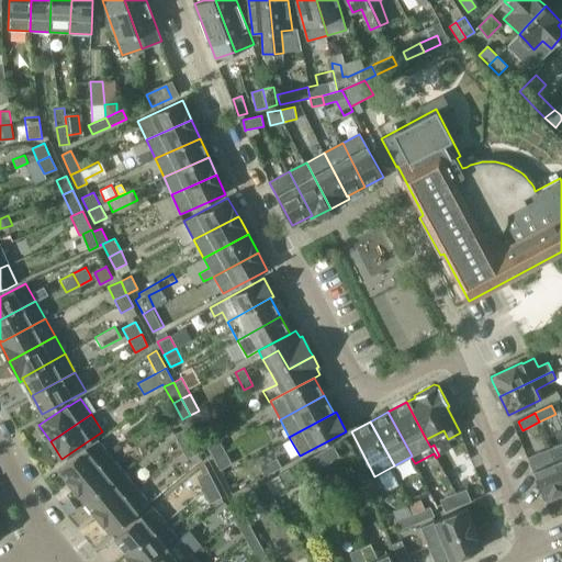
[(180,447),(192,440),(186,428),(173,434),(180,447)]
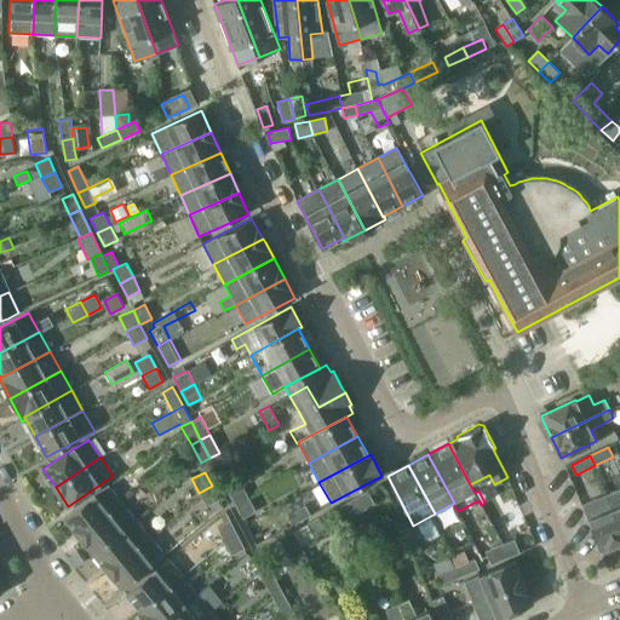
[(236,505),(248,498),(241,483),(229,491),(236,505)]
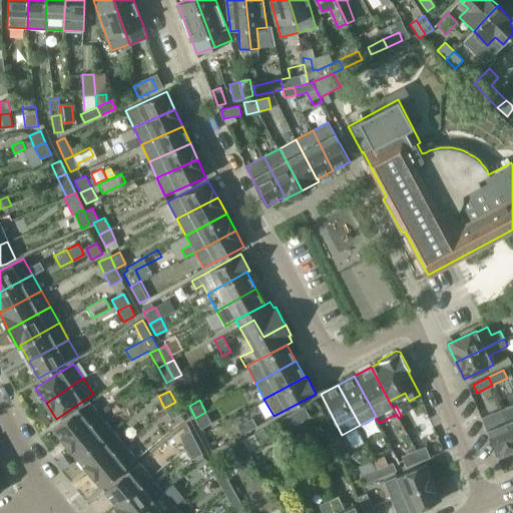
[(66,444),(101,416),(89,401),(79,410),(78,409),(53,429),(66,444)]
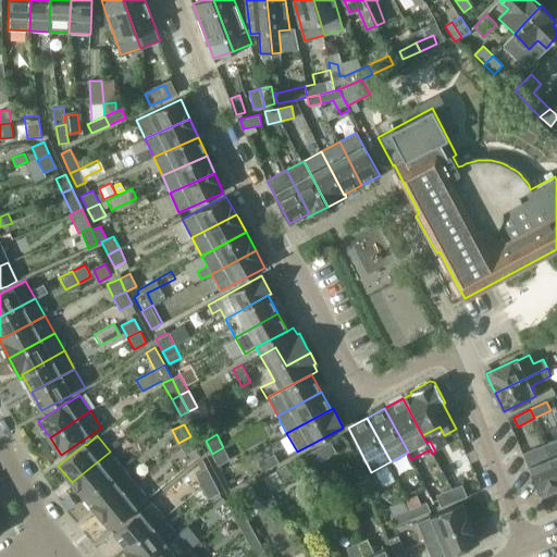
[(178,443),(185,455),(197,449),(190,436),(178,443)]
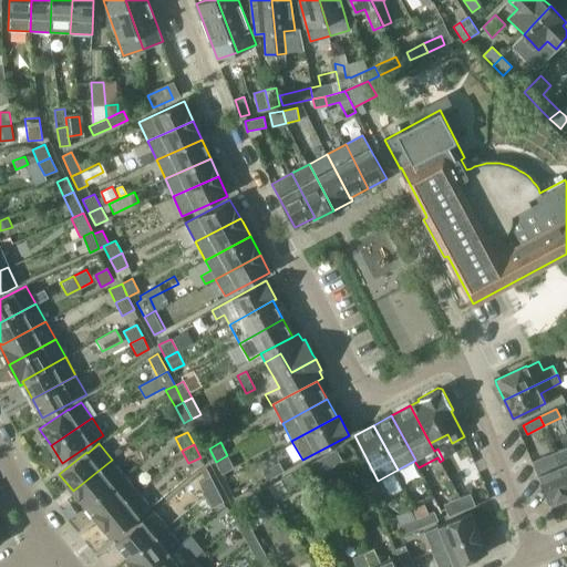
[(566,482),(566,446),(555,452),(566,482)]
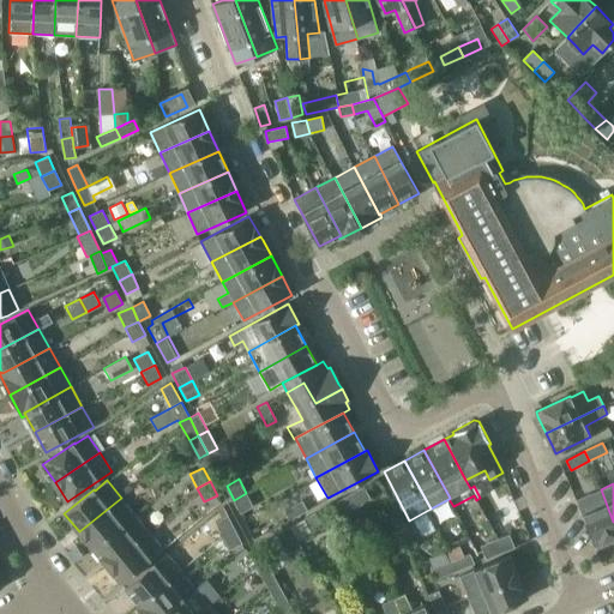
[(369,499),(363,486),(349,493),(356,506),(369,499)]
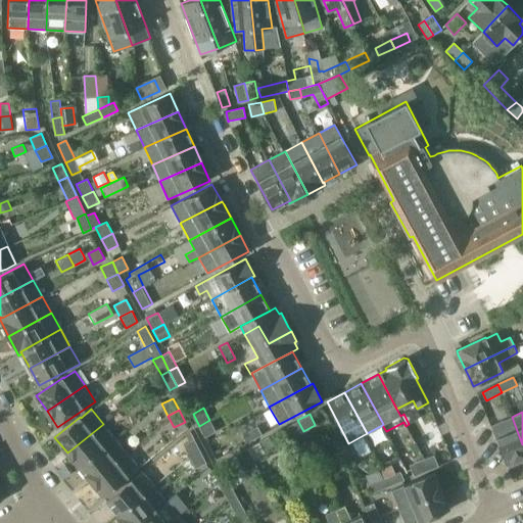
[(216,417),(209,420),(199,426),(204,436),(216,431),(215,429),(220,425),(216,417)]
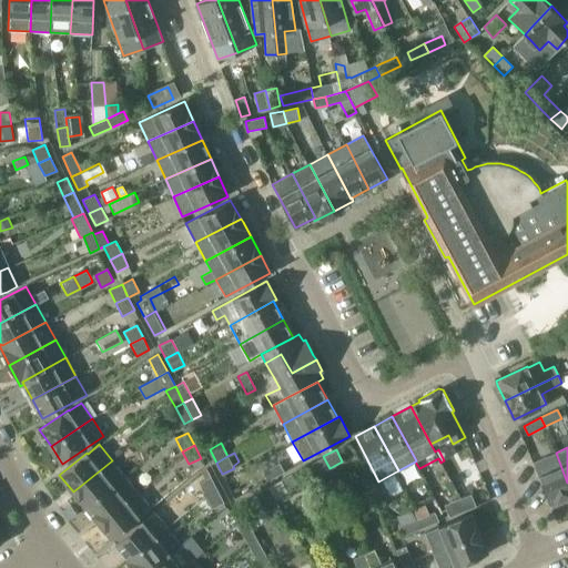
[(549,505),(567,496),(567,483),(556,453),(533,463),(549,505)]
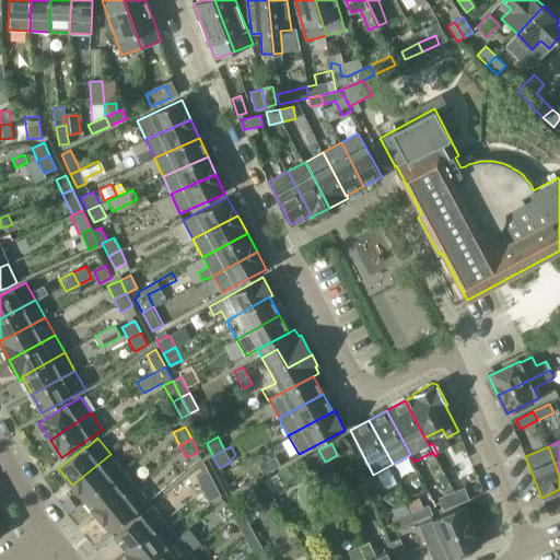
[(325,462),(318,450),(306,456),(313,468),(325,462)]
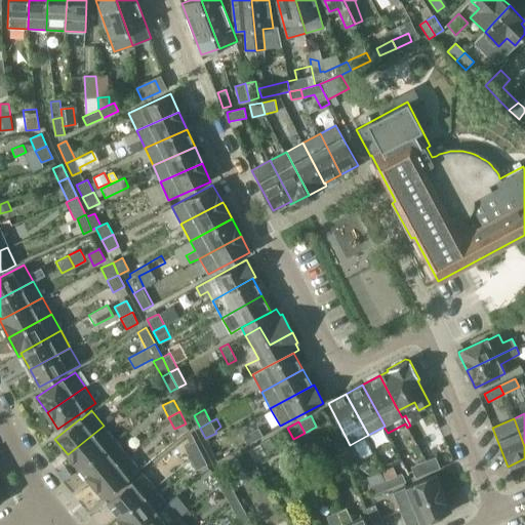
[(79,469),(115,440),(104,426),(68,454),(79,469)]
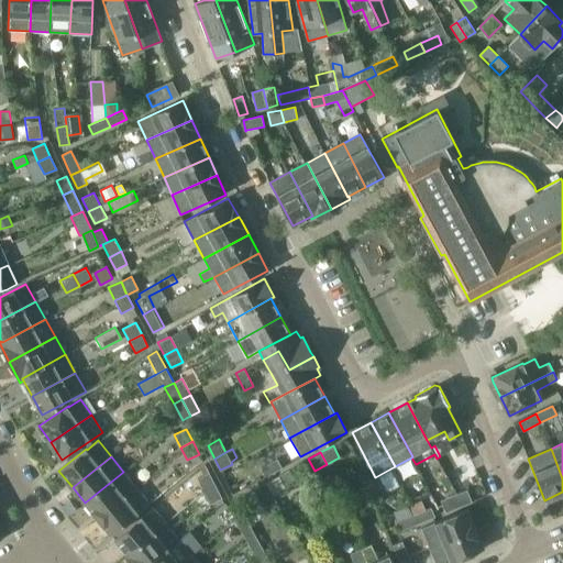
[(265,476),(282,467),(277,459),(260,467),(265,476)]
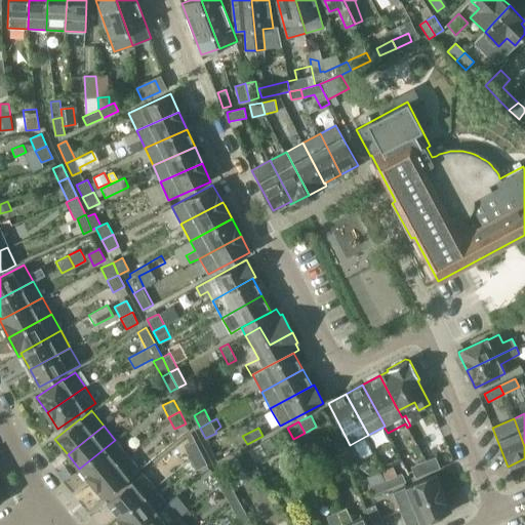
[(279,454),(272,438),(259,444),(259,443),(248,449),(257,467),(265,462),(261,457),(267,454),(269,459),(279,454)]
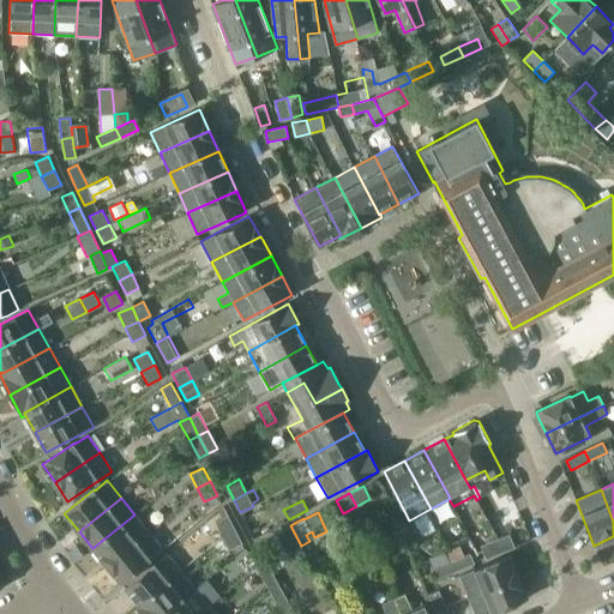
[(149,531),(134,515),(92,548),(107,565),(149,531)]
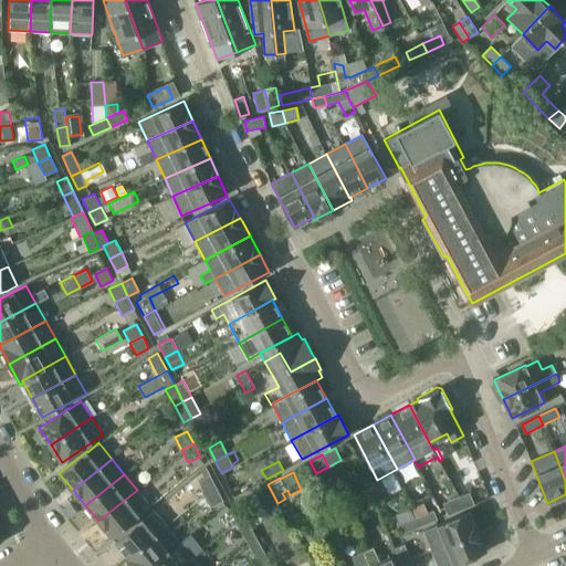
[(198,482),(203,494),(217,488),(210,475),(198,482)]
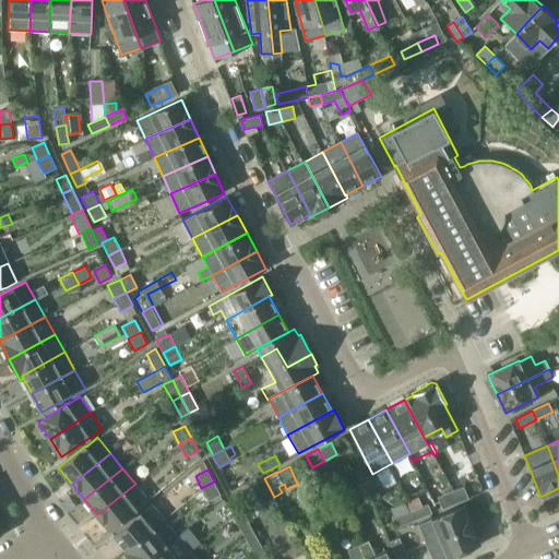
[(278,506),(274,497),(264,478),(251,485),(252,487),(239,494),(252,519),(278,506)]
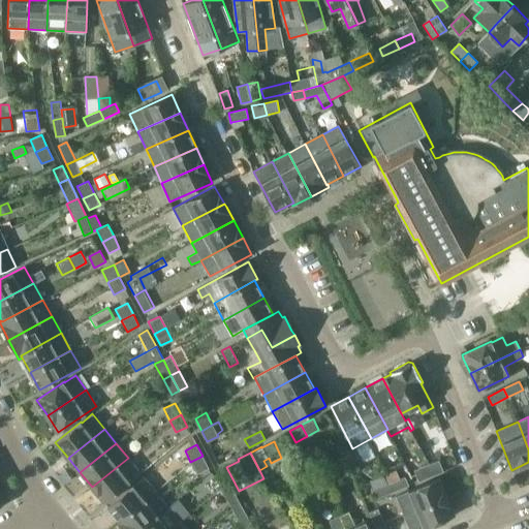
[(209,468),(203,456),(190,462),(196,473),(209,468)]
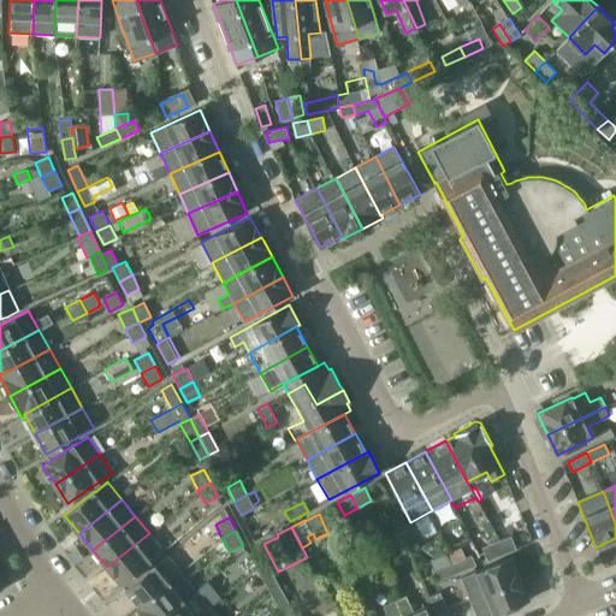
[(149,533),(107,567),(122,585),(164,550),(149,533)]
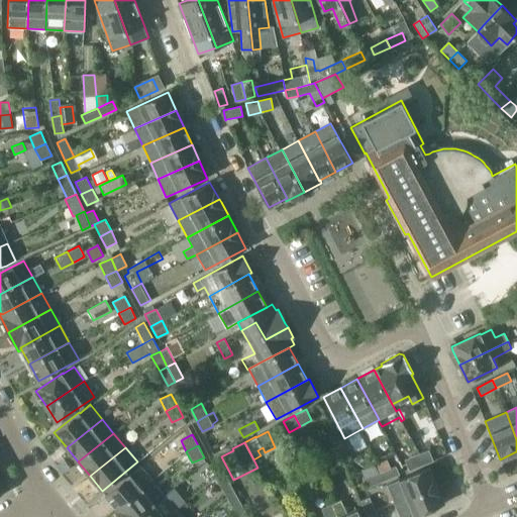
[(416,454),(421,466),(433,460),(428,449),(416,454)]
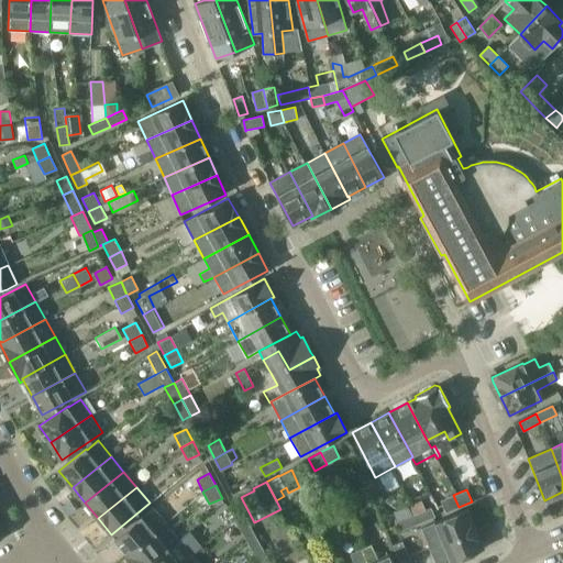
[(440,500),(445,512),(459,507),(453,495),(440,500)]
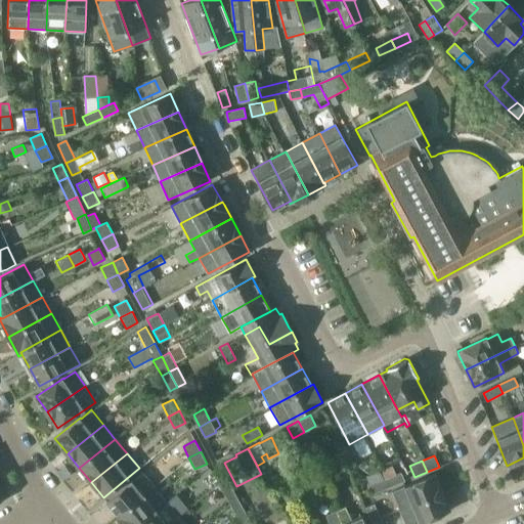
[(218,483),(226,478),(220,467),(212,471),(218,483)]
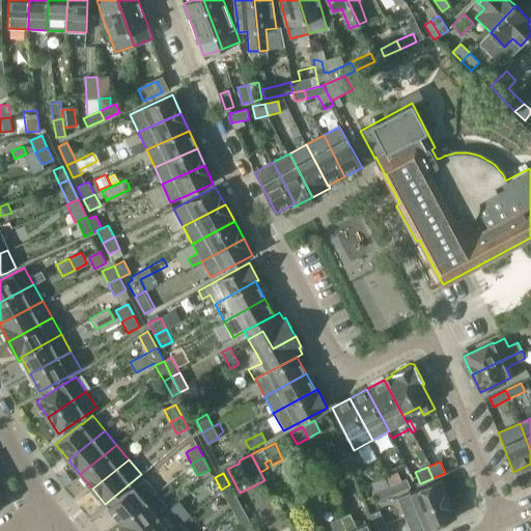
[(120,523),(157,494),(144,478),(108,507),(118,521),(120,523)]
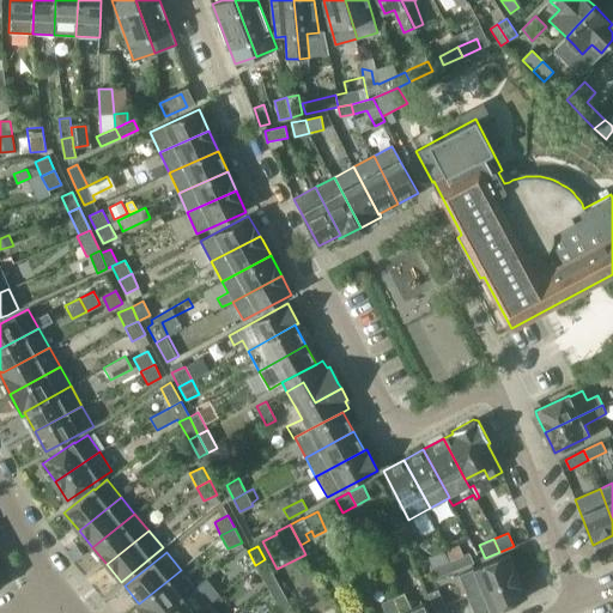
[(469,552),(450,560),(455,571),(473,564),(469,552)]
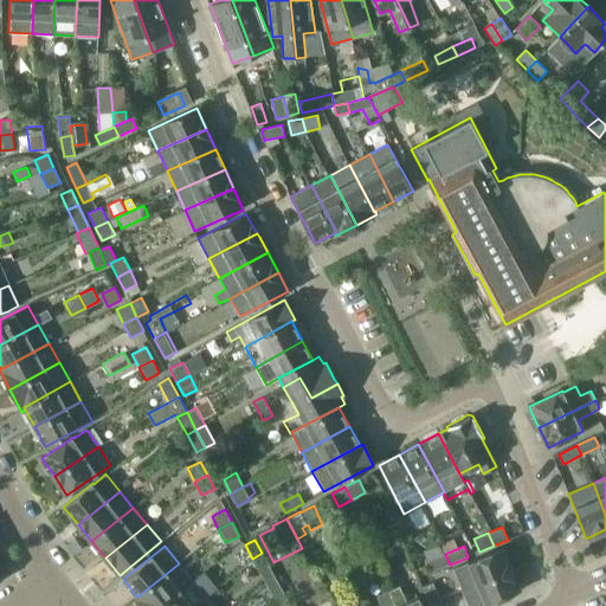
[(462,592),(513,572),(503,548),(452,568),(462,592)]
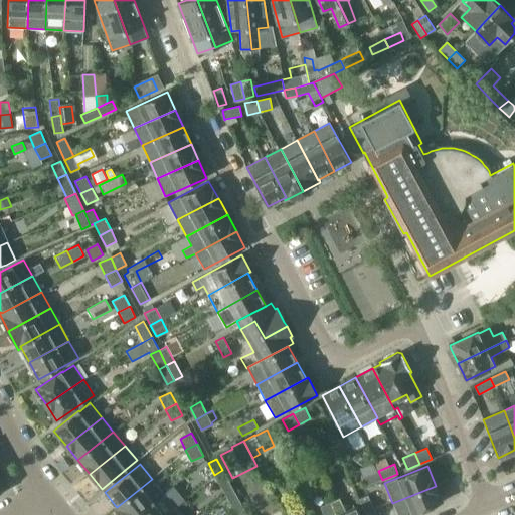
[(223,492),(231,487),(222,470),(214,475),(223,492)]
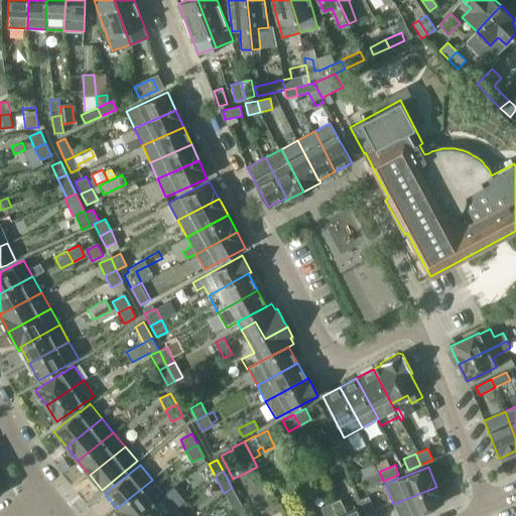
[(363,478),(367,487),(383,481),(379,472),(363,478)]
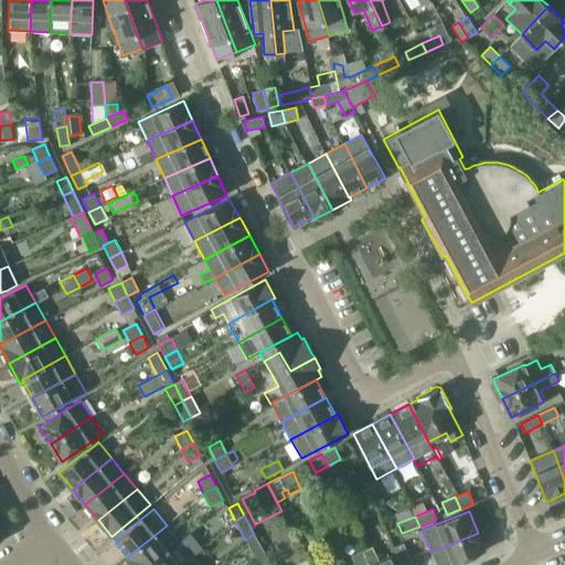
[(149,564),(180,541),(167,525),(128,556),(126,554),(123,556),(129,564),(149,564)]
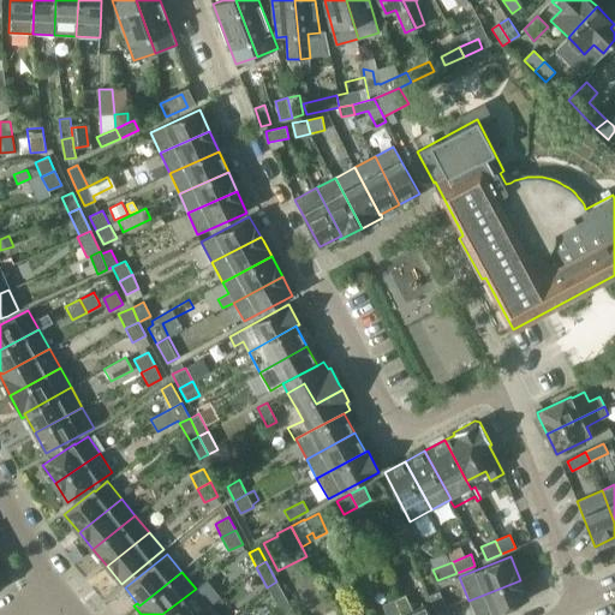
[(520,580),(469,601),(475,614),(487,614),(527,598),(520,580)]
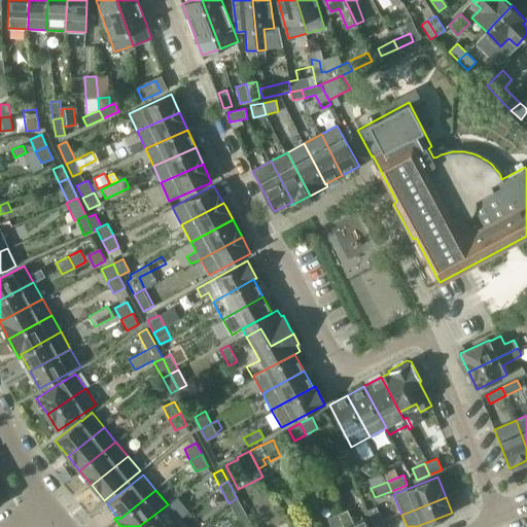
[(170,526),(180,520),(190,511),(186,505),(183,507),(175,498),(168,504),(139,526),(170,526)]
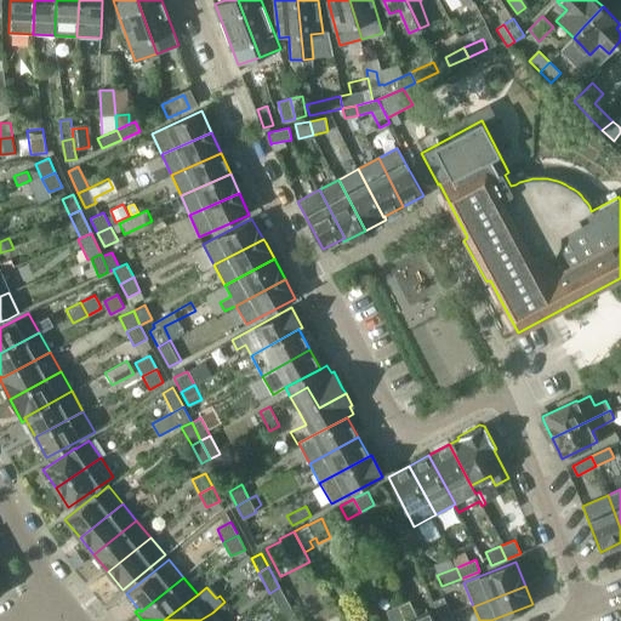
[(284,620),(284,619),(294,614),(279,587),(269,593),(284,620)]
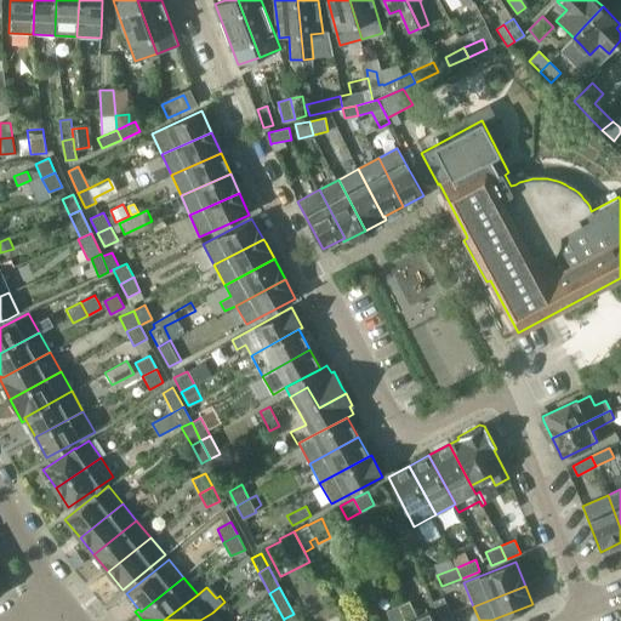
[(442,620),(451,615),(443,597),(433,602),(442,620)]
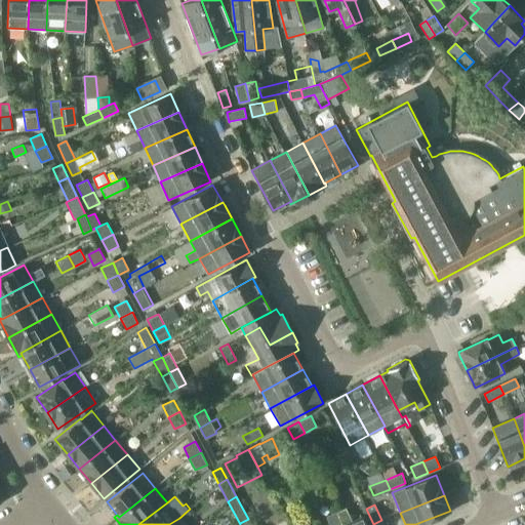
[(346,507),(335,512),(341,524),(369,524),(365,516),(352,521),(346,507)]
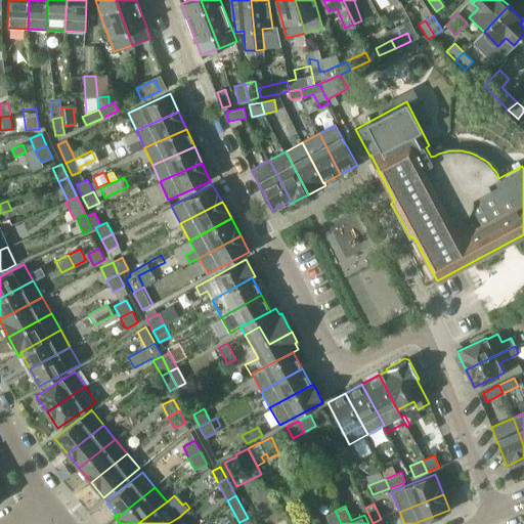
[(341,523),(335,511),(325,515),(329,523),(341,523)]
